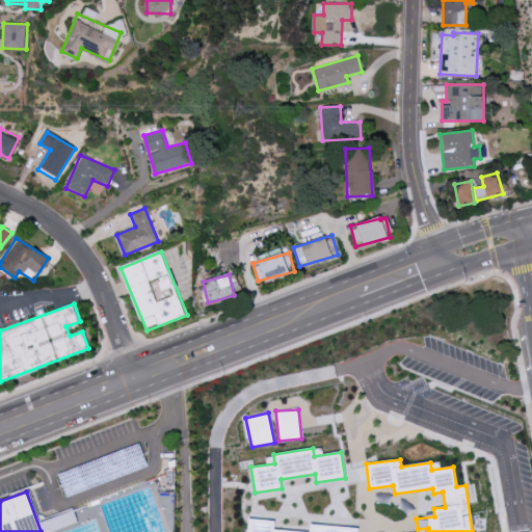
[(357,531),(357,528),(310,524),(309,531),(273,530),(274,521),(247,519),(246,531),(357,531)]
